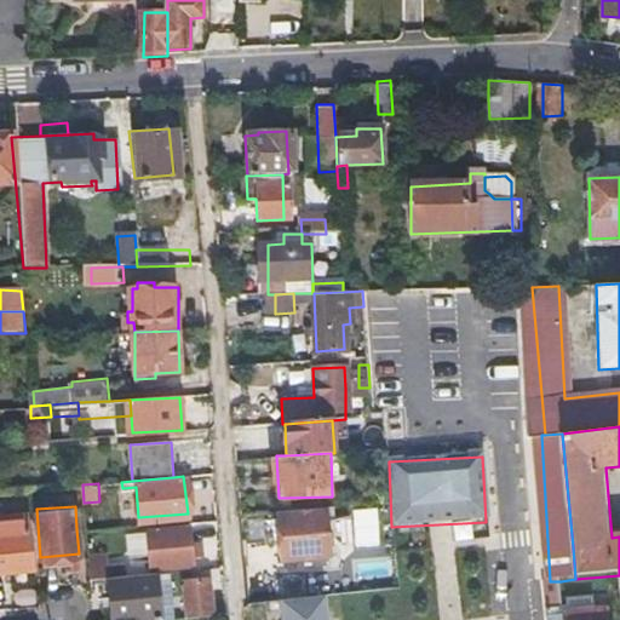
[(355,546),(382,545),(379,507),(354,509),(355,546)]
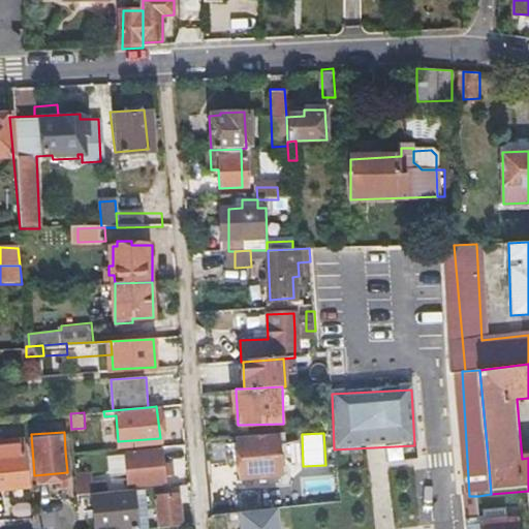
[(0,487),(5,487),(22,486),(19,435),(0,436),(0,487)]
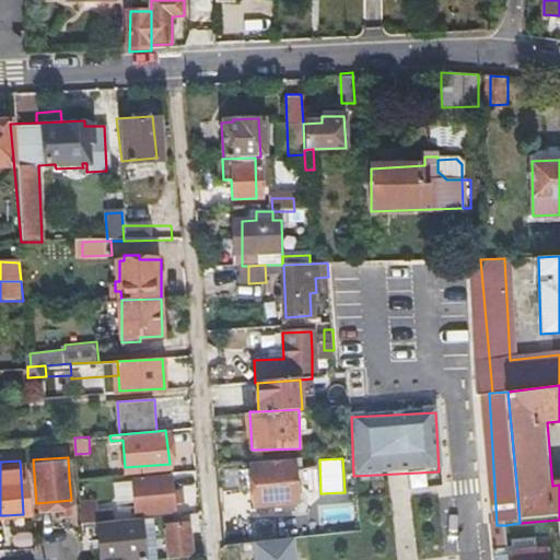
[(305,474),(304,461),(295,462),(296,474),(305,474)]
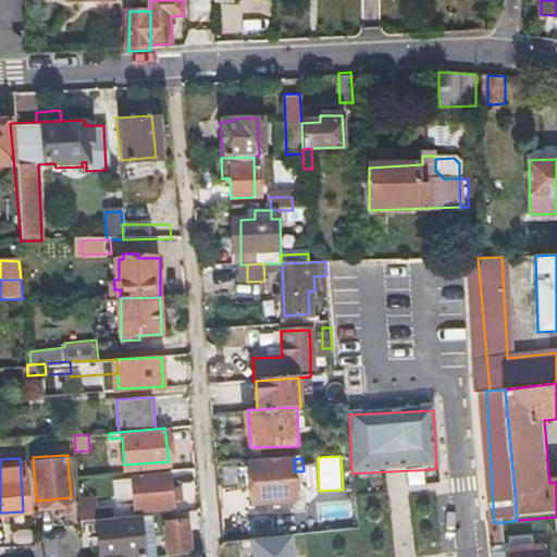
[(250,460),(250,483),(251,506),(296,506),(295,471),(294,459),(250,460)]
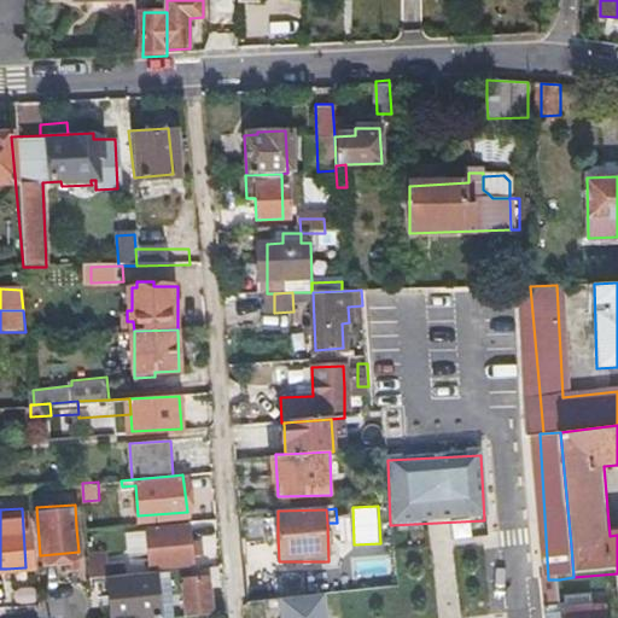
[(151,570),(165,569),(181,567),(180,559),(186,559),(184,546),(219,542),(216,519),(147,526),(151,570)]
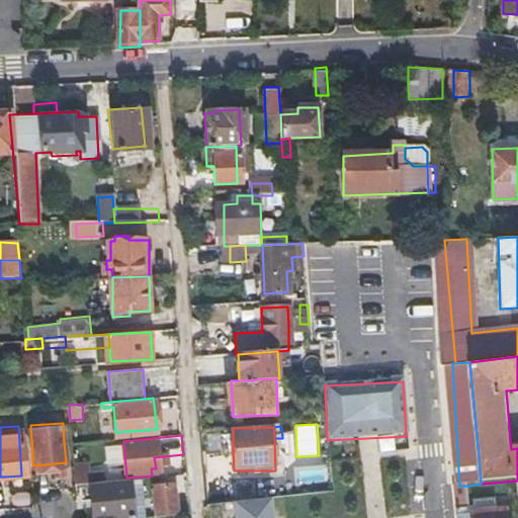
[(103,471),(74,475),(75,486),(91,484),(103,483),(103,471)]
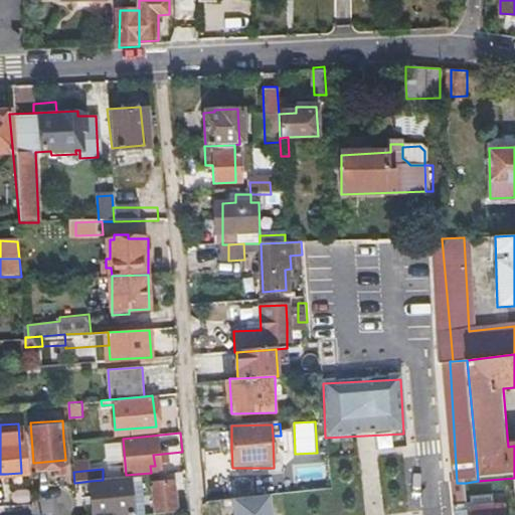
[(136,484),(135,480),(135,477),(103,480),(91,481),(94,514),(129,514),(133,514),(131,485),(136,484)]
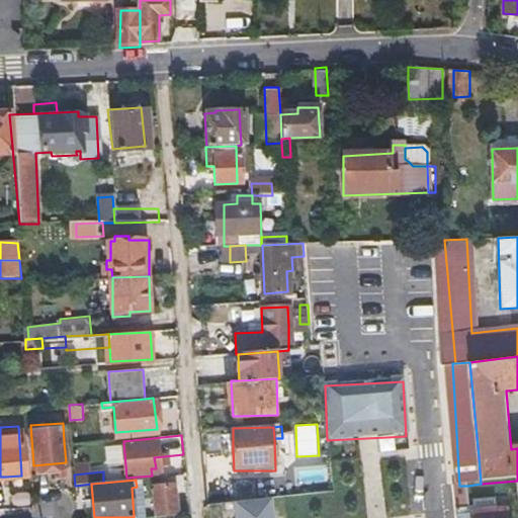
[(179,513),(177,499),(176,485),(152,488),(155,515),(179,513)]
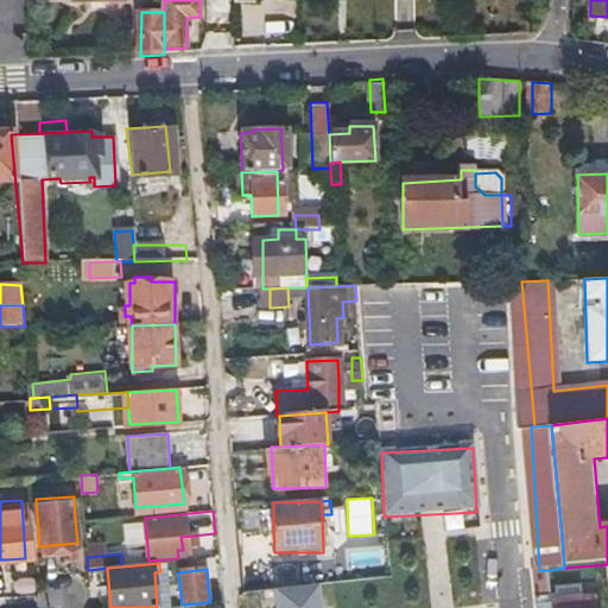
[(551,596),(550,570),(539,570),(536,571),(536,599),(551,596)]
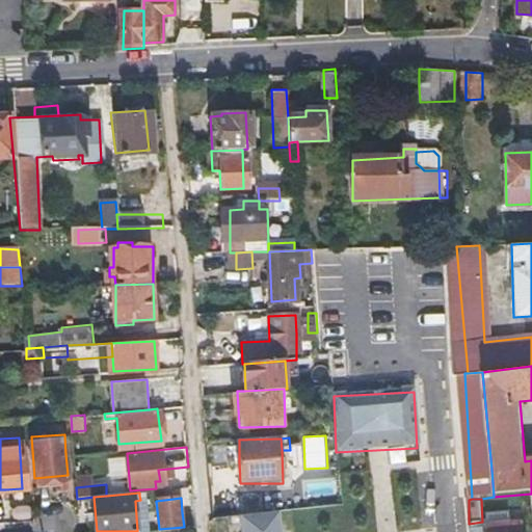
[(278,531),(276,512),(239,515),(240,531),(278,531)]
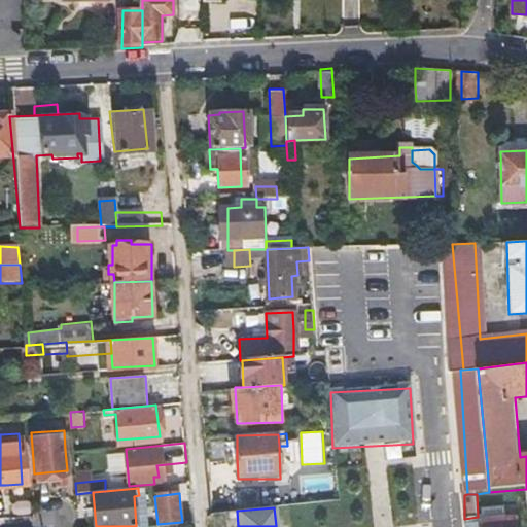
[(465,525),(464,526),(518,526),(518,519),(506,520),(505,513),(498,514),(498,521),(481,522),(482,524),(465,525)]
